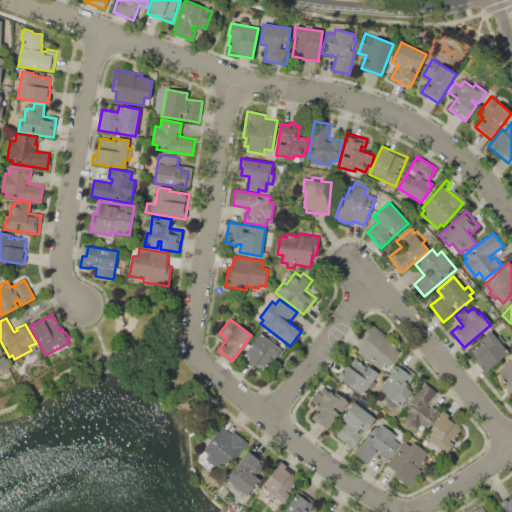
[(357,351),(364,342),(360,339),(372,324),(399,345),(396,349),(400,352),(388,366),(385,363),(379,369),(357,351)]
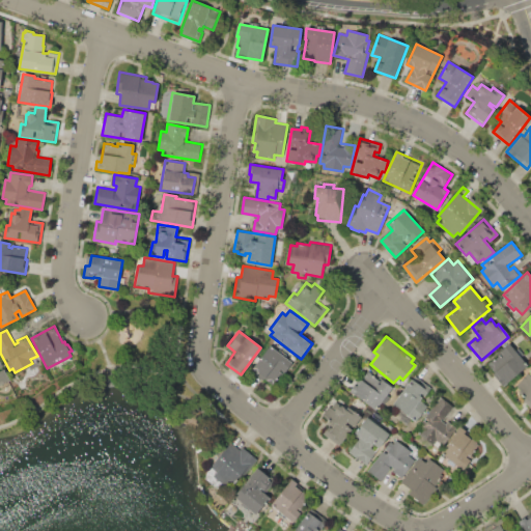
[(487,364),(501,353),(500,352),(509,343),(515,350),(518,347),(524,355),(521,357),(528,365),(507,382),(508,383),(503,387),(497,380),(499,378),(487,364)]
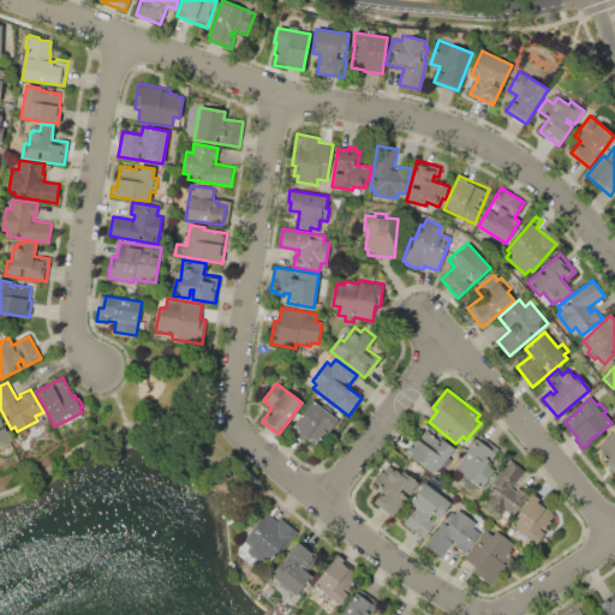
[(288,430),(312,400),(322,407),(323,405),(332,411),(330,413),(339,419),(329,431),(327,429),(312,448),(288,430)]
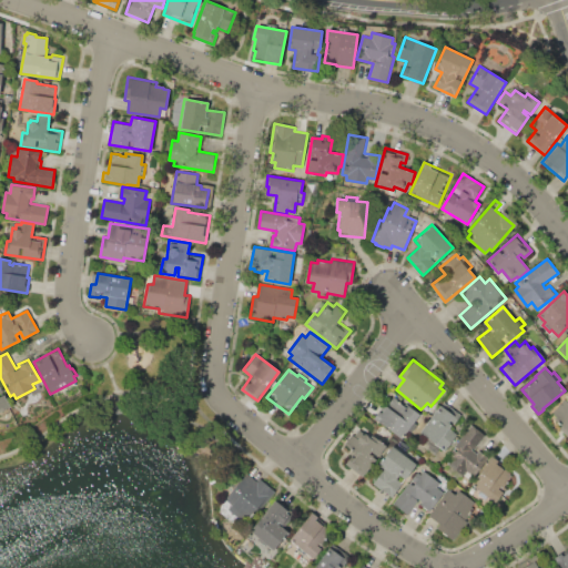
[(0,386),(10,406),(0,411),(0,386)]
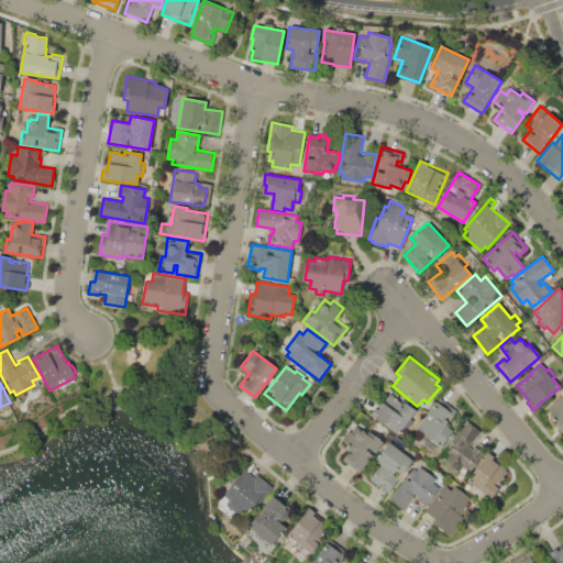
[(370,415),(376,407),(378,409),(392,393),(405,404),(406,401),(417,410),(396,437),(370,415)]
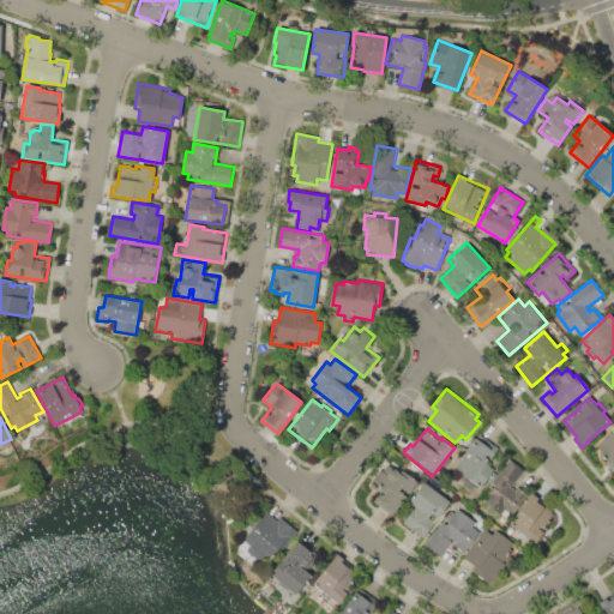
[(613,471),(603,462),(607,458),(597,445),(611,431),(613,433),(613,471)]
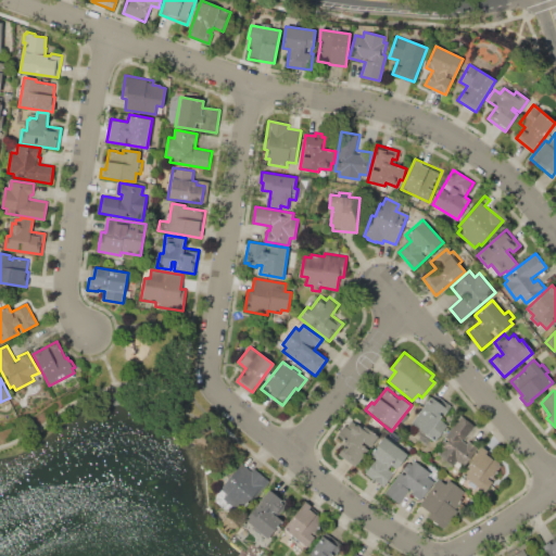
[(412,422),(434,393),(451,405),(440,419),(449,425),(436,441),(412,422)]
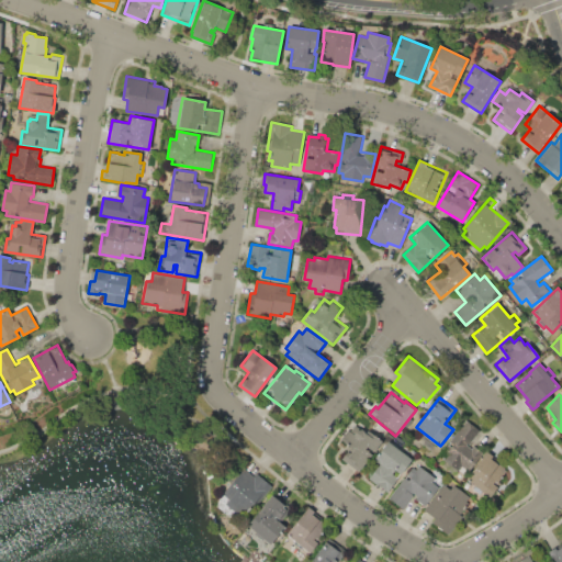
[(358,472),(341,459),(351,447),(341,439),(356,420),(382,440),(358,472)]
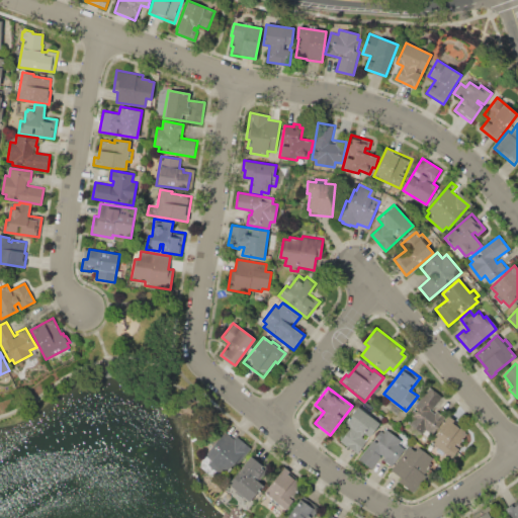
[(407,424),(411,418),(409,417),(416,407),(415,406),(429,387),(441,397),(431,411),(434,414),(437,410),(445,416),(430,436),(424,431),(421,435),(407,424)]
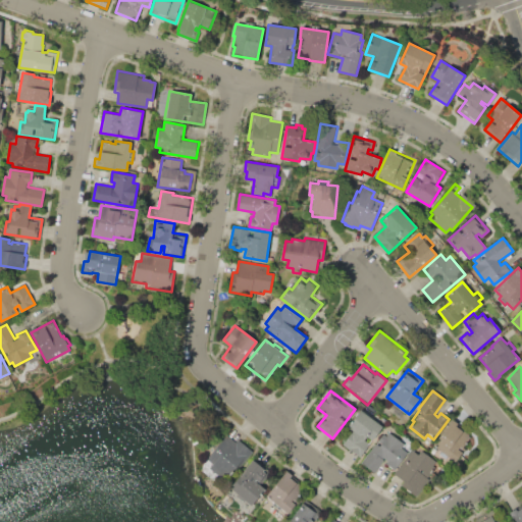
[(354,431),(348,426),(361,410),(362,411),(364,410),(367,411),(370,412),(372,415),(373,417),(373,420),(382,427),(360,457),(344,445),(354,431)]
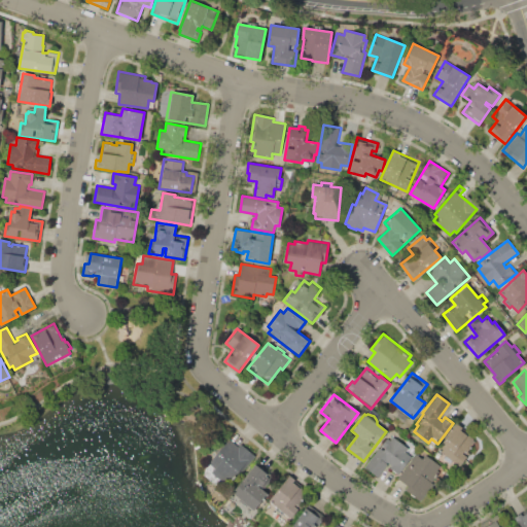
[(436,449),(456,423),(468,433),(467,434),(476,441),(467,451),(470,453),(460,467),(452,461),(451,462),(444,457),(445,455),(436,449)]
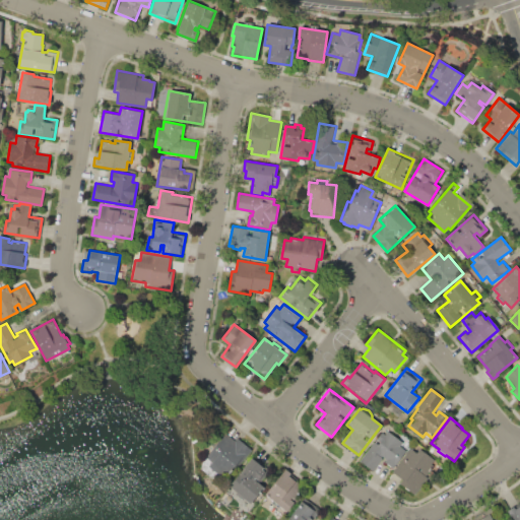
[(393,468),(381,459),(373,470),(361,460),(381,432),(385,435),(388,431),(402,442),(399,446),(406,451),(393,468)]
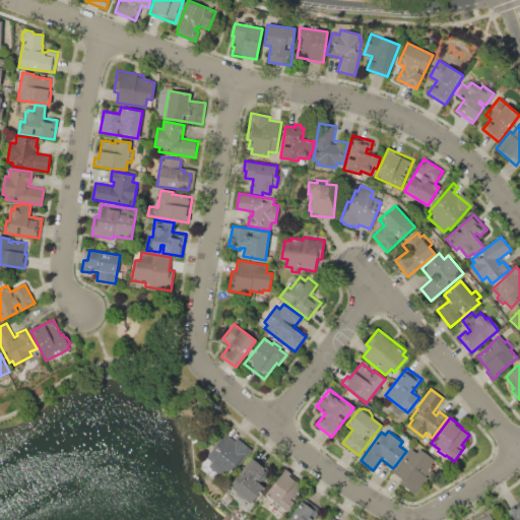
[(209,466),(212,462),(205,457),(225,433),(235,441),(238,438),(252,451),(239,467),(237,465),(224,479),(209,466)]
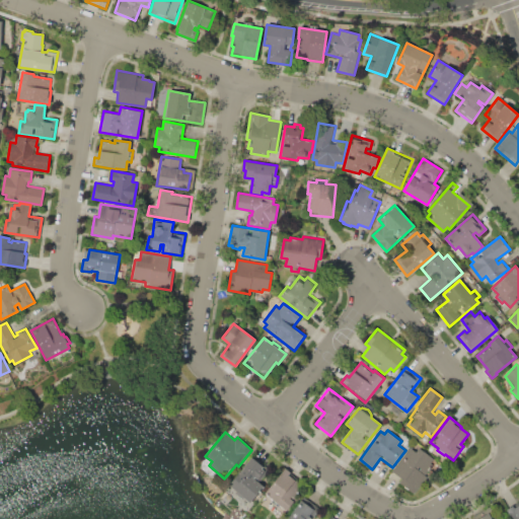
[(398,482),(401,478),(391,471),(410,447),(417,451),(420,448),(435,460),(433,463),(435,465),(424,479),(421,478),(417,484),(420,486),(414,494),(398,482)]
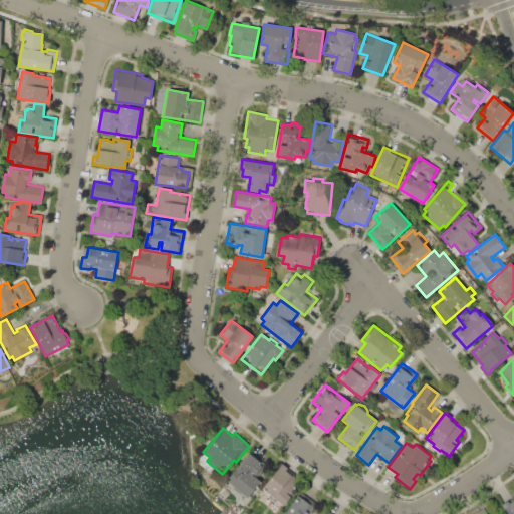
[(227,480),(241,463),(240,463),(249,453),(261,463),(260,465),(264,469),(257,476),(253,473),(252,474),(261,482),(256,488),(255,488),(247,498),(227,480)]
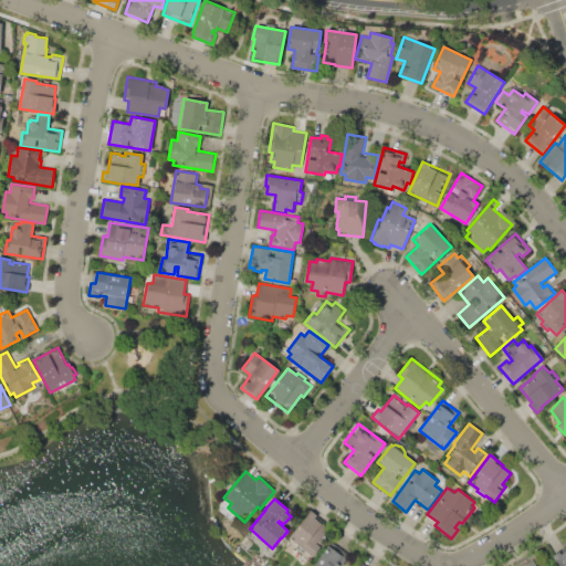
[(289,537),(311,511),(334,531),(312,557),(304,551),(302,554),(294,547),(296,544),(289,537)]
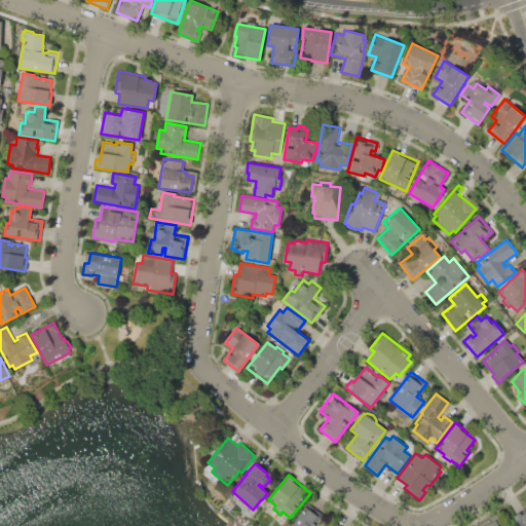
[(290,525),(308,503),(324,516),(314,525),(290,525)]
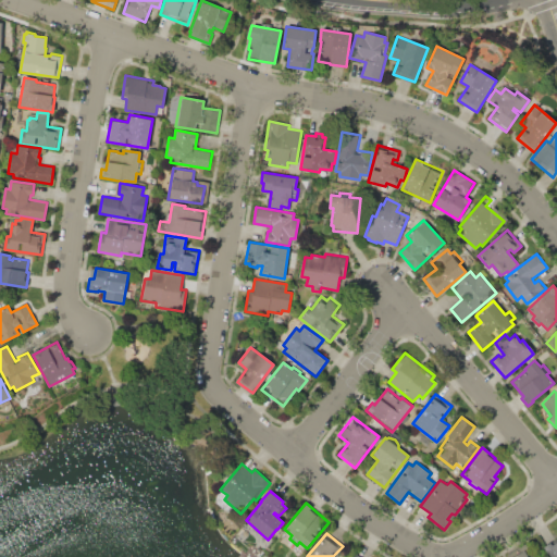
[(556,556),(549,556),(543,547),(551,542),(552,545),(556,541),(556,556)]
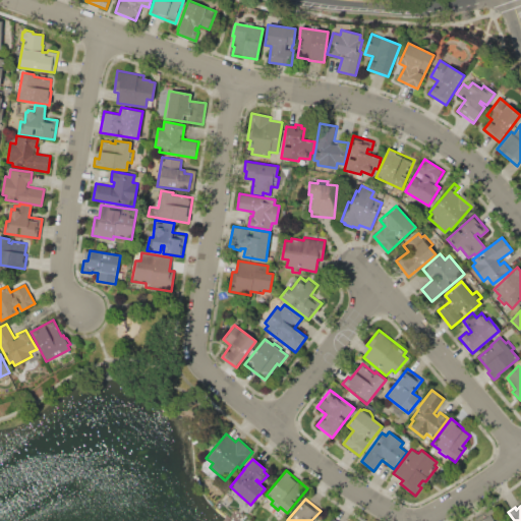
[(476,517),(477,520),(508,520),(508,519),(502,520),(495,520),(491,511),(476,517)]
